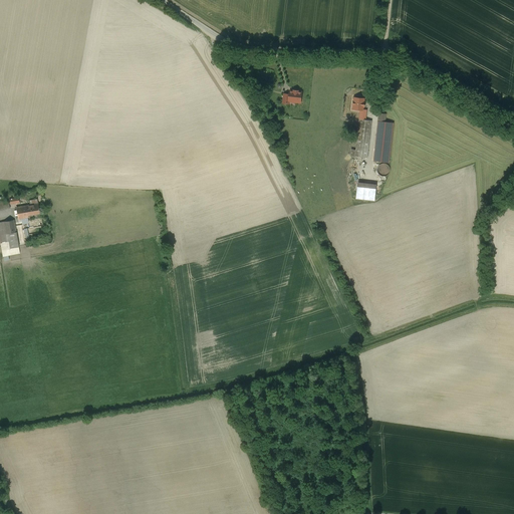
[(289,94),(284,93),(282,103),(289,104),(289,100),(301,102),(303,92),(290,90),(289,94)]
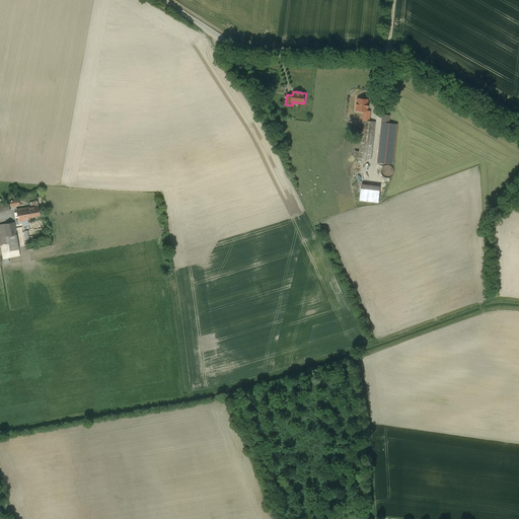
[(370,100),(358,99),(357,110),(364,110),(369,112),(370,100)]
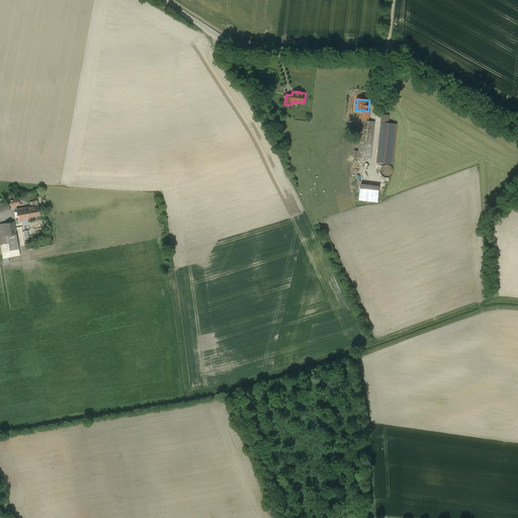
[(362,120),(361,127),(359,150),(358,158),(370,159),(374,121),(368,121),(369,114),(367,114),(368,111),(363,110),(362,120)]
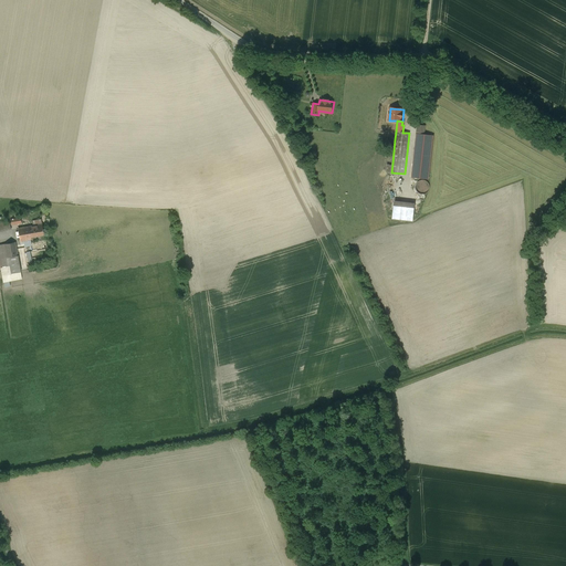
[(425,126),(418,125),(412,177),(428,179),(433,136),(423,135),(425,126)]
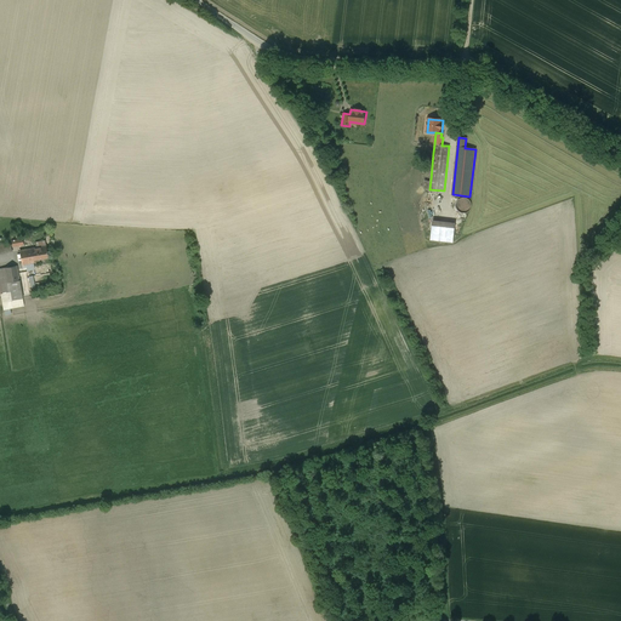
[(469,201),(467,200),(465,199),(462,199),(460,200),(459,201),(457,203),(457,205),(457,208),(459,209),(460,211),(462,211),(463,212),(466,211),(467,211),(468,210),(469,208),(471,206),(469,204),(469,201)]
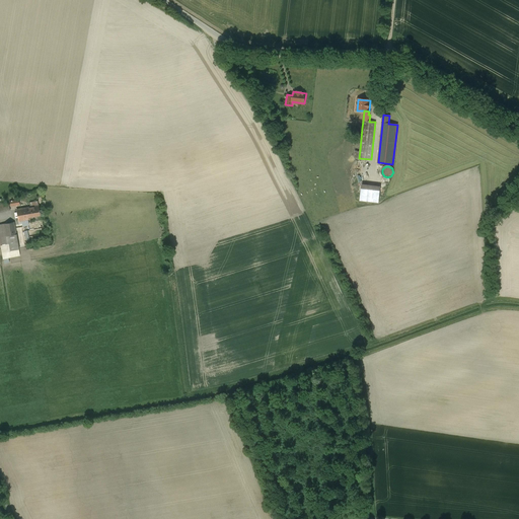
[(380,191),(361,189),(360,201),(378,203),(380,191)]
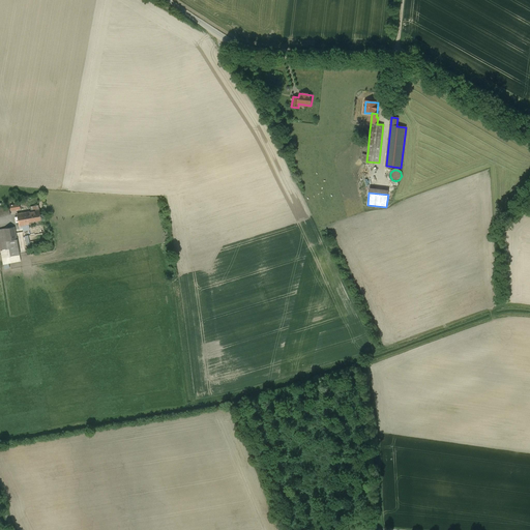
[(0,208),(0,216),(9,215),(8,207),(0,208)]
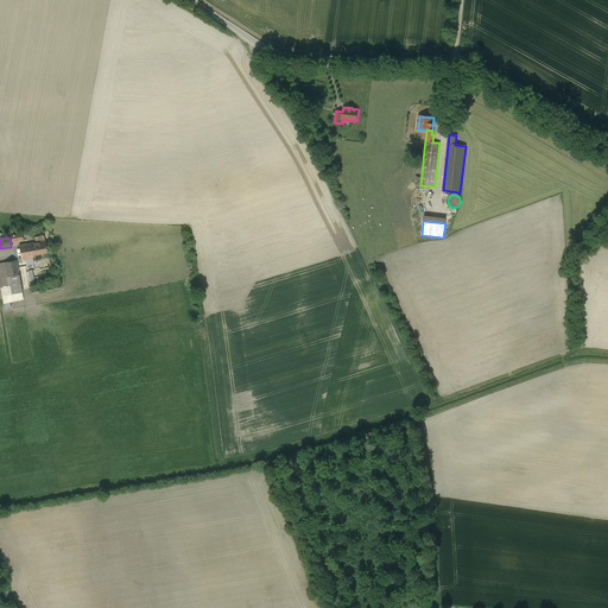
[(45,240),(19,246),(21,259),(33,257),(33,254),(46,252),(45,240)]
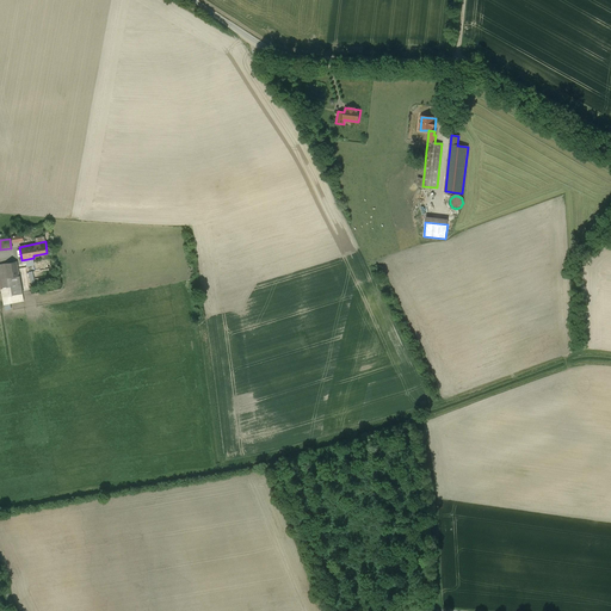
[(0,289),(8,288),(10,296),(23,294),(17,261),(0,264),(0,289)]
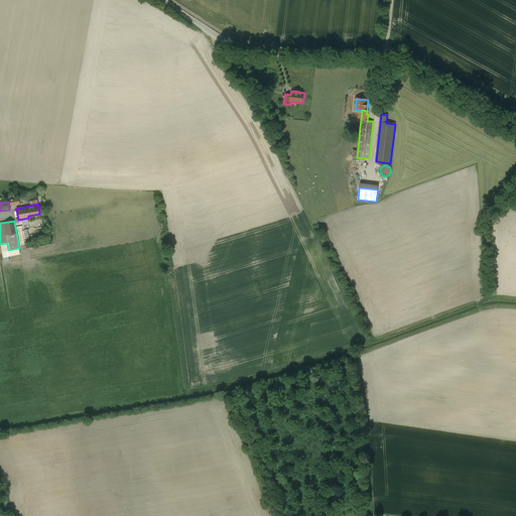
All buildings are outlined.
